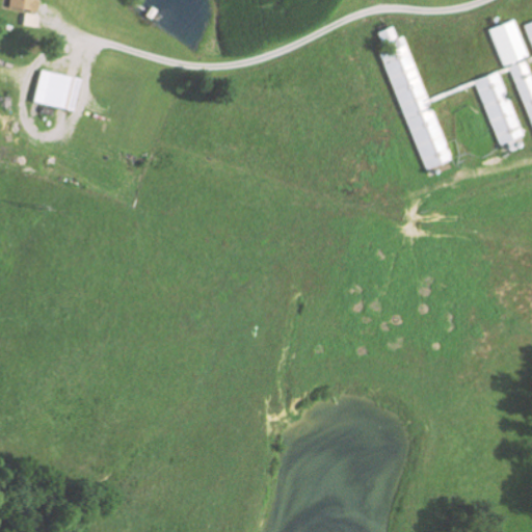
[(35,10),(36,0),(9,0),(8,7),(35,10)]
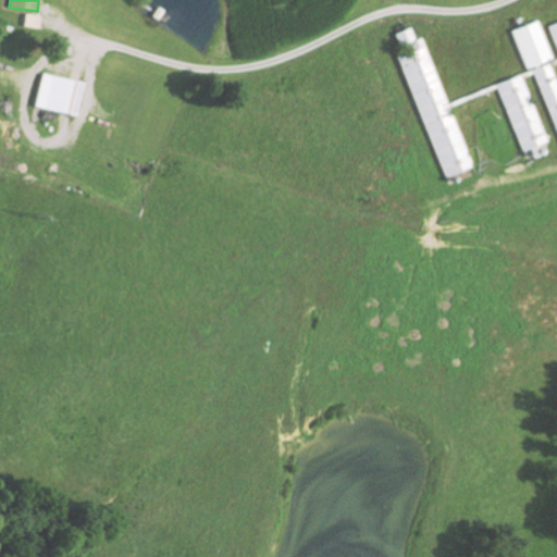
[(525,69),(553,59),(539,20),(511,29),(525,69)]
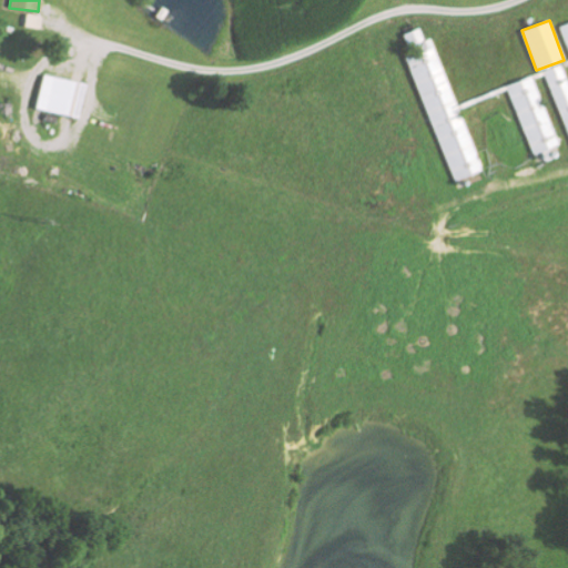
[(433,37),(423,40),(419,27),(404,32),(411,54),(408,56),(450,181),(478,171),(433,37)]
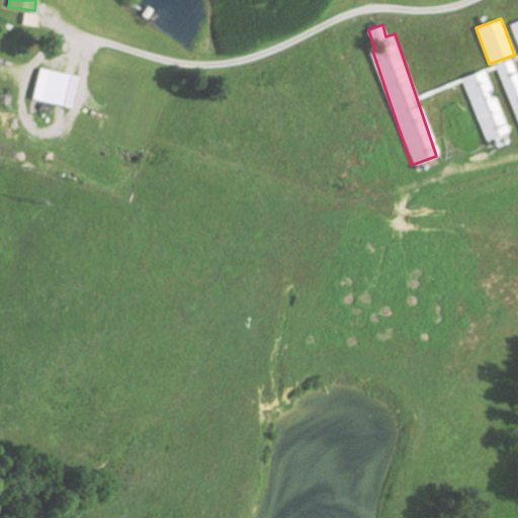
[(517,74),(512,58),(496,64),(517,124),(517,74)]
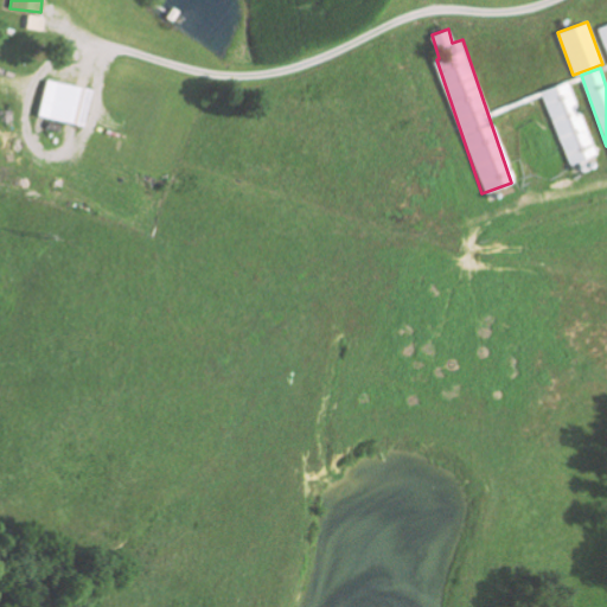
[(38,115),(82,126),(90,89),(46,78),(38,115)]
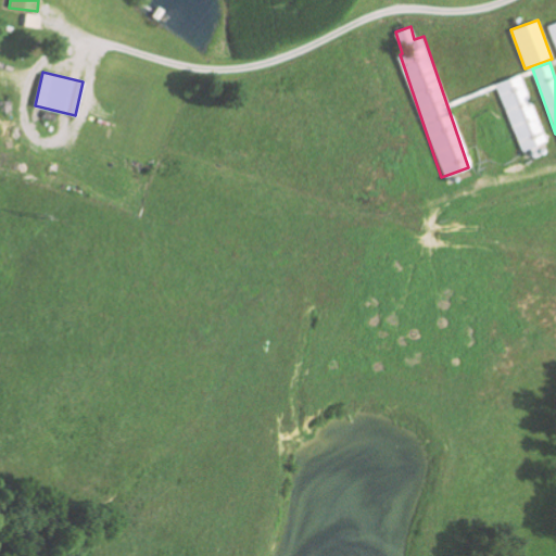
[(495,83),(521,151),(546,141),(520,73),(495,83)]
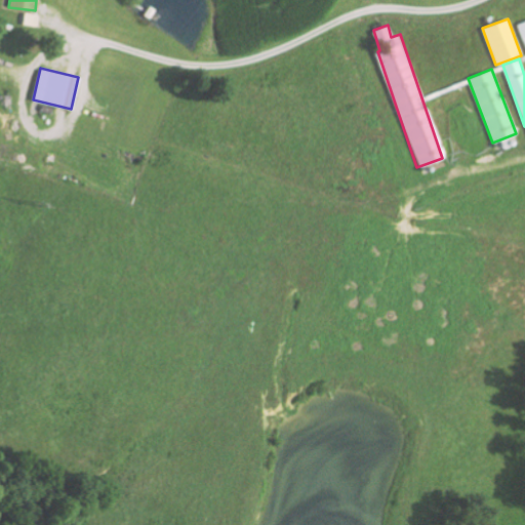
All buildings are outlined.
